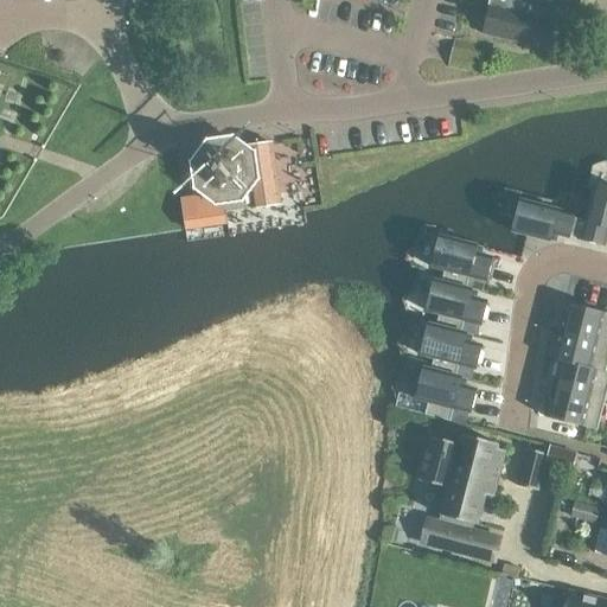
[(491,0),(487,16),(483,18),(486,23),(483,34),(553,51),(555,39),(560,37),(557,33),(563,8),(580,12),(582,0),(491,0)]
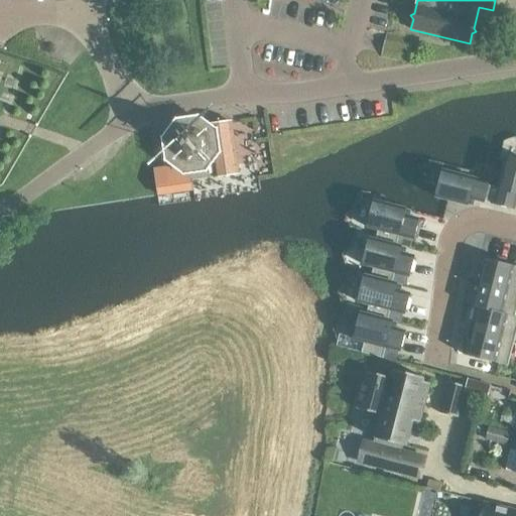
[(198,129),(196,127),(181,130),(172,141),(175,155),(186,164),(188,163),(186,166),(188,177),(192,180),(239,174),(231,122),(208,126),(208,127),(198,129)]
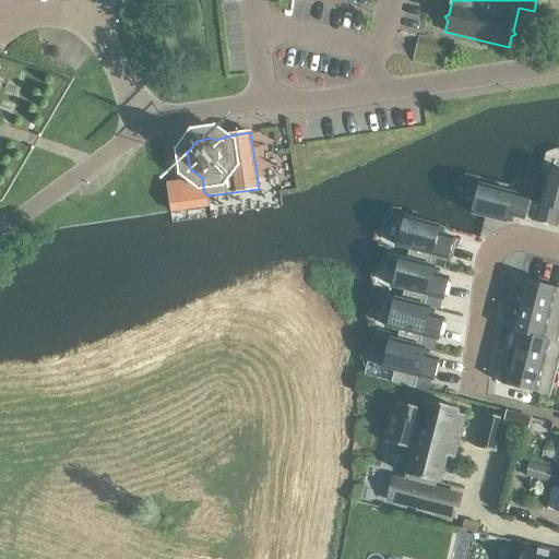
[(545,185),(540,203),(536,221),(535,223),(557,228),(558,219),(558,173),(549,170),(545,185)]
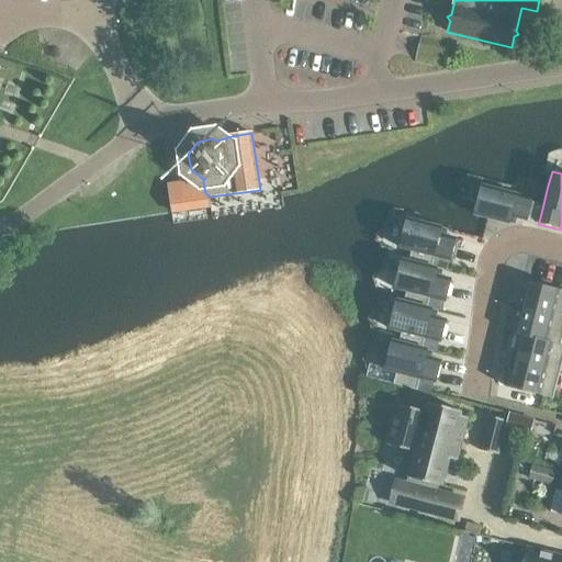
[(529,218),(539,222),(543,204),(534,202),(534,199),(482,186),(474,212),(474,214),(489,218),(513,224),(515,217),(528,221),(529,218)]
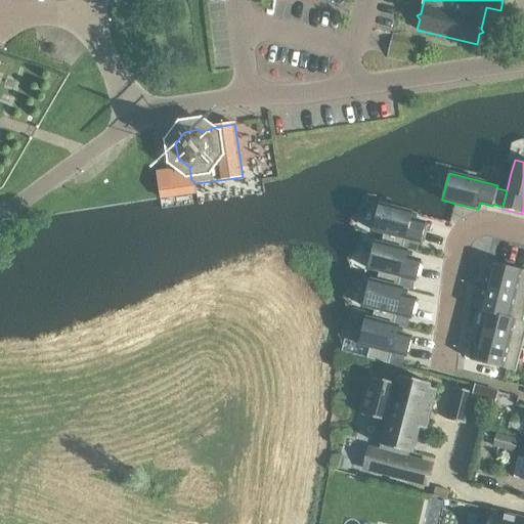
[(384,233),(382,244),(403,249),(406,239),(421,244),(426,223),(413,220),(416,213),(394,208),(380,204),(376,217),(373,230),(384,233)]
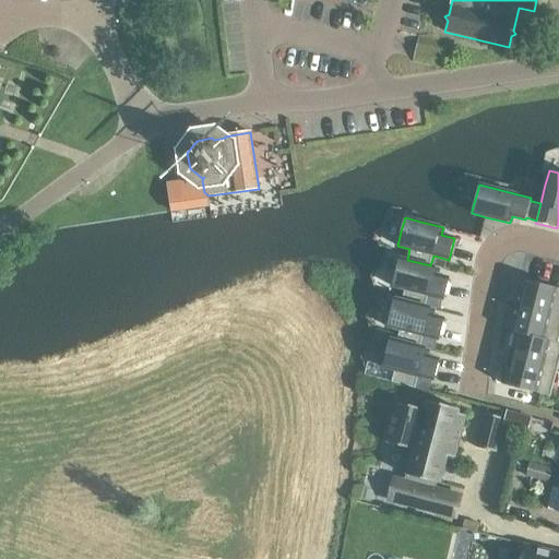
[(438,268),(430,265),(407,260),(400,258),(392,286),(405,289),(402,300),(426,307),(428,296),(444,300),(450,278),(437,275),(438,268)]
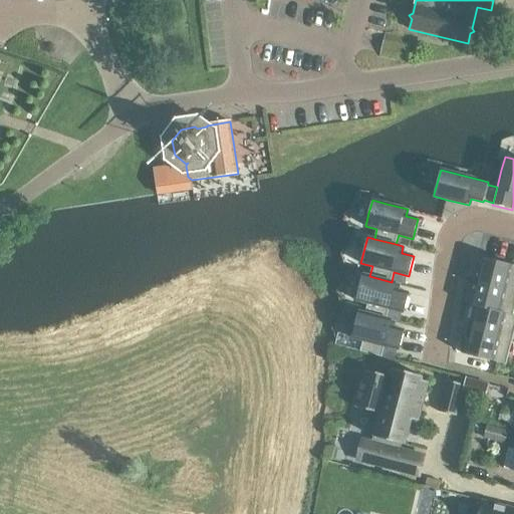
[(477,273),(475,281),(513,291),(513,265),(482,257),(478,273),(477,273)]
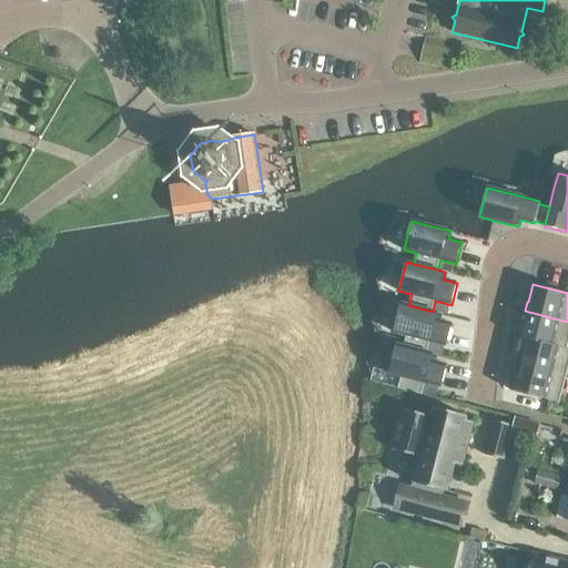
[(406,335),(404,346),(427,353),(429,342),(446,346),(452,324),(438,321),(440,313),(433,312),(408,305),(401,304),(394,332),(406,335)]
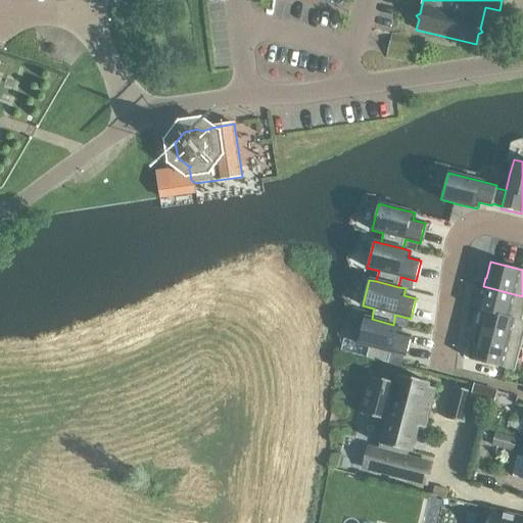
[(522,321),(522,318),(522,296),(483,286),(481,295),(482,295),(478,312),(483,313),(522,323),(522,321)]
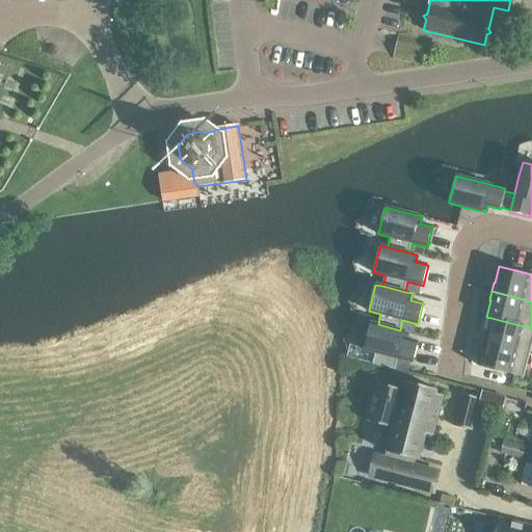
[(484,341),(530,353),(531,345),(531,328),(491,318),(488,333),(486,333),(484,341)]
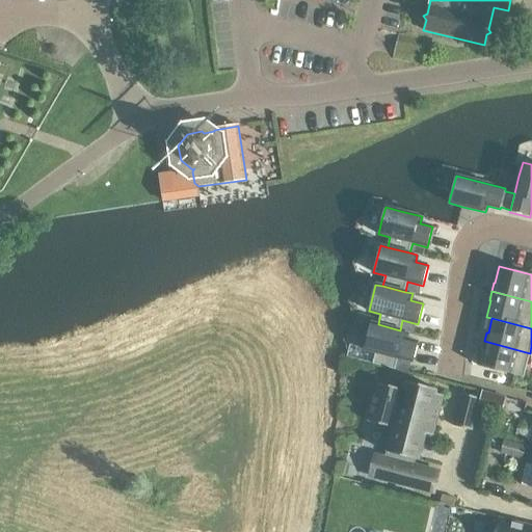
[(407,333),(400,330),(378,324),(371,322),(366,341),(364,349),(371,351),(368,364),(395,370),(398,358),(414,363),(419,342),(405,339),(407,333)]
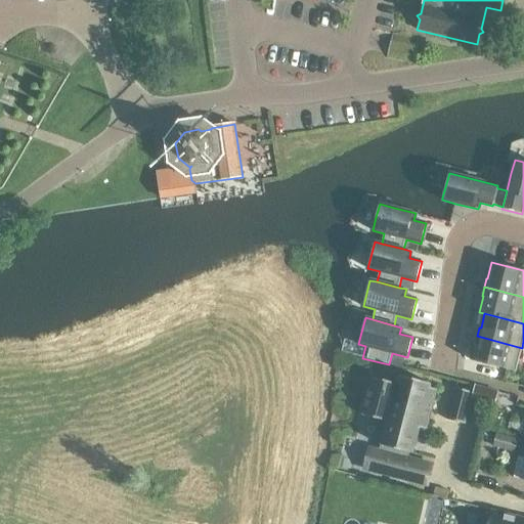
[(516,373),(522,348),(477,336),(475,345),(476,345),(472,361),(516,373)]
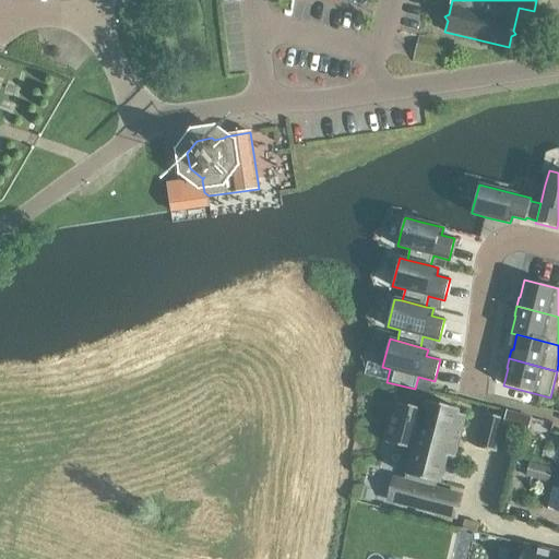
[(423,408),(397,402),(387,442),(413,449),(405,474),(419,478),(418,485),(415,484),(409,504),(436,511),(441,490),(435,488),(436,482),(441,484),(448,456),(455,458),(466,415),(459,413),(460,408),(426,400),(423,408)]
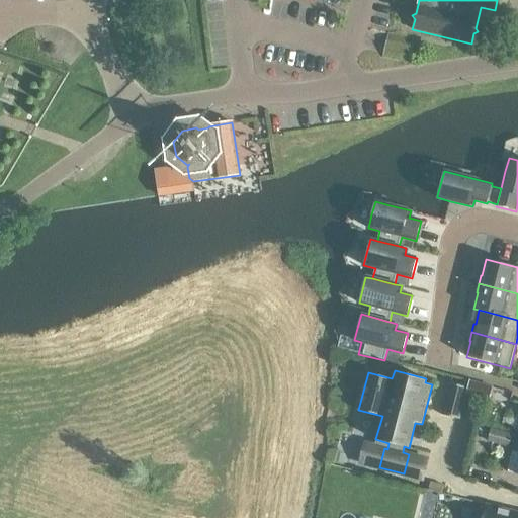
[(467,395),(490,401),(493,387),(470,381),(467,395)]
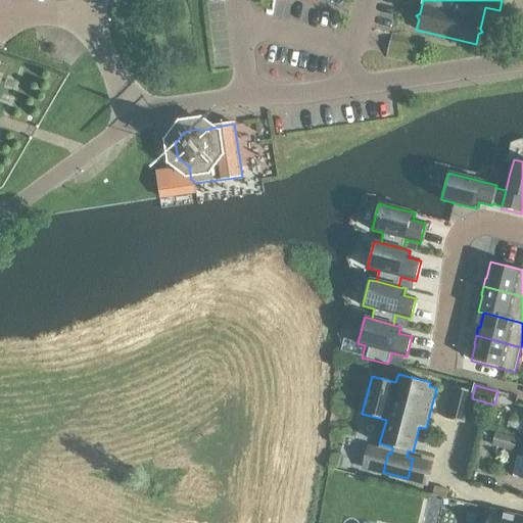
[(518,439),(495,433),(492,446),(514,453),(518,439)]
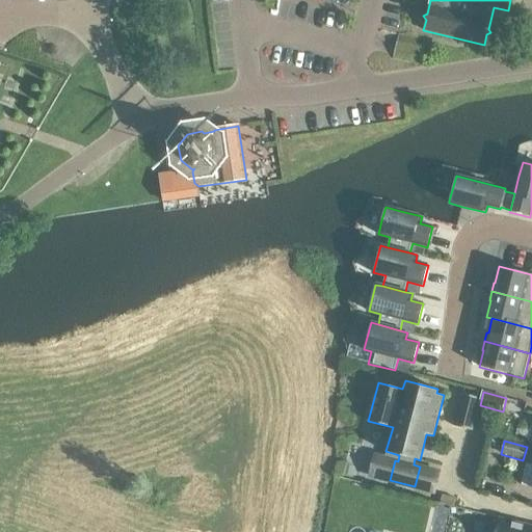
[(531,486),(531,464),(527,463),(522,484),(531,486),(531,487),(531,486)]
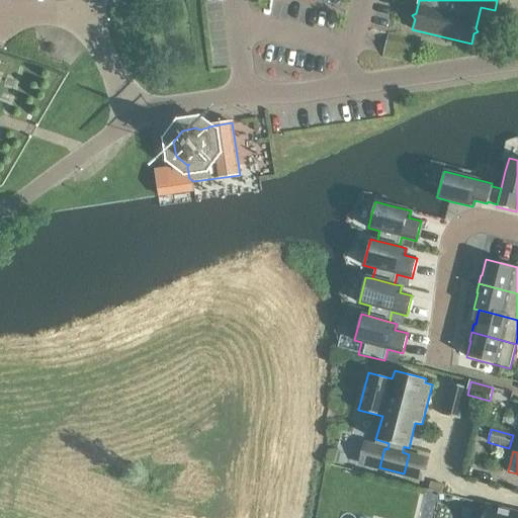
[(517,517),(517,512),(486,504),(482,517),(517,517)]
